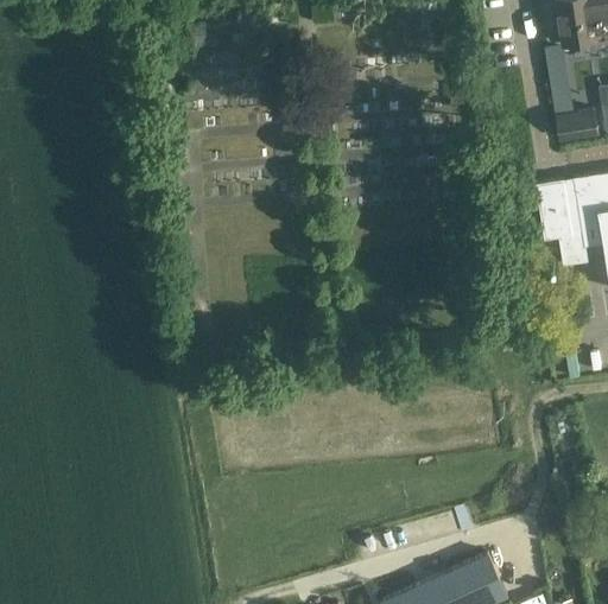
[(607,0),(555,0),(562,45),(596,40),(596,45),(607,43),(607,0)]
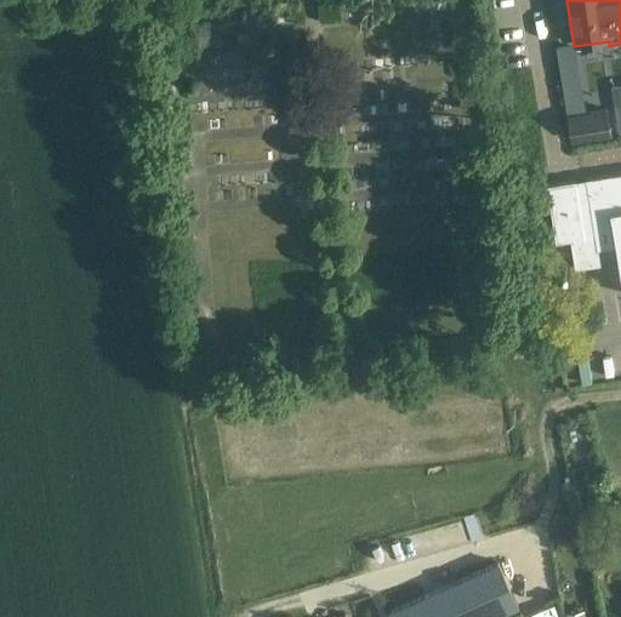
[(607,114),(568,120),(571,143),(610,137),(607,114)]
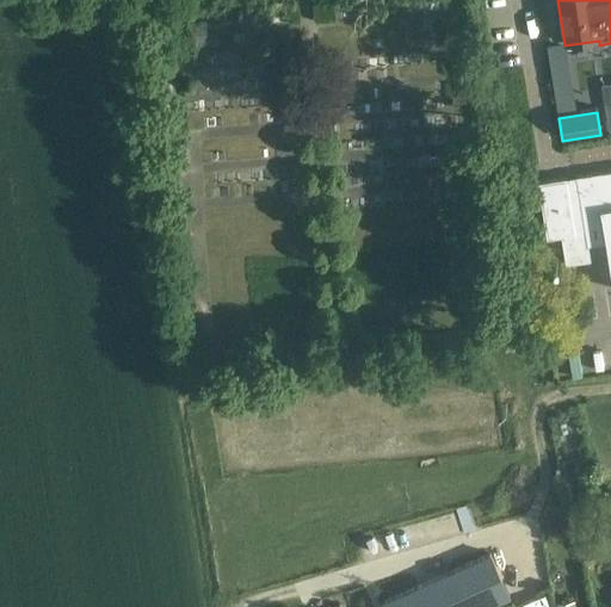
[(187,171),(186,150),(172,152),(173,172),(187,171)]
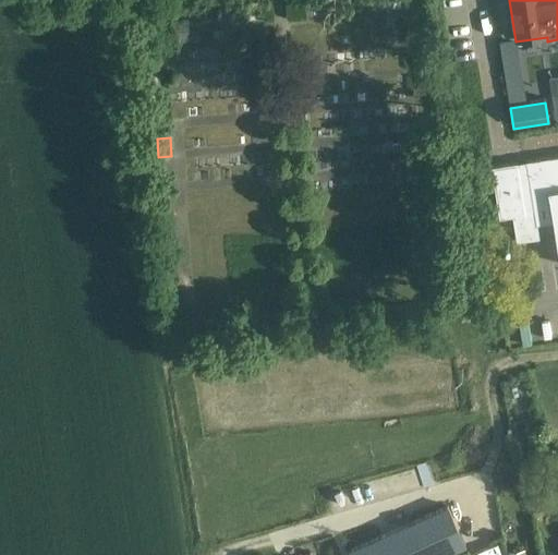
[(557,158),(492,169),(499,220),(512,218),(517,245),(540,242),(536,226),(553,224),(557,254),(557,158)]
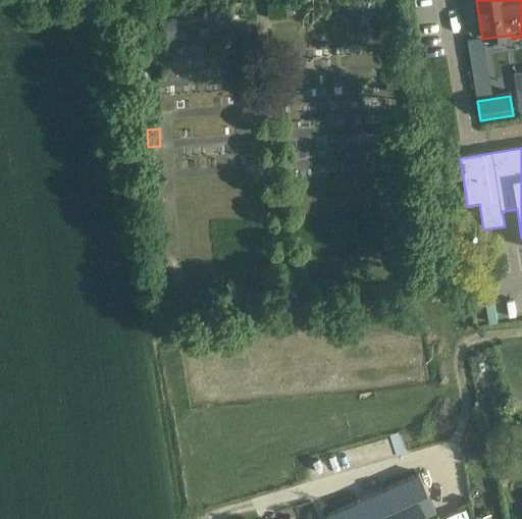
[(521,454),(512,458),(520,476),(521,475),(521,454)]
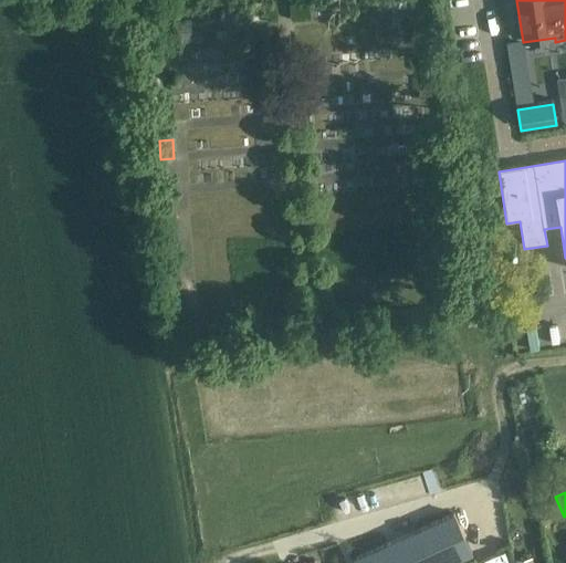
[(349,561),(349,562),(458,562),(472,556),(454,515),(349,561)]
